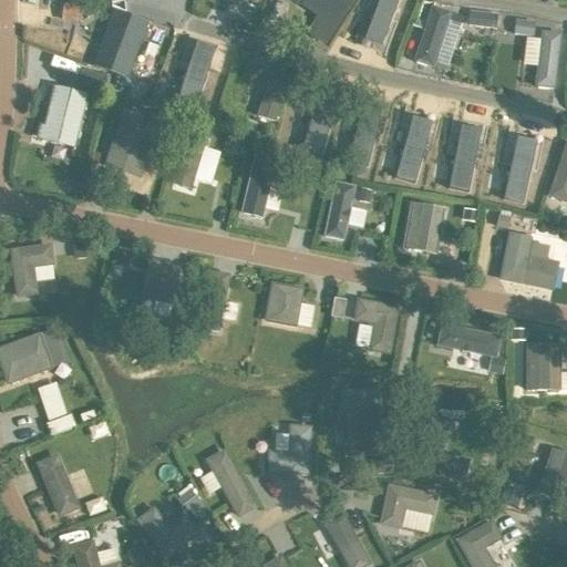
[(354,0),(303,0),(303,1),(326,16),(313,35),(327,44),(354,0)]
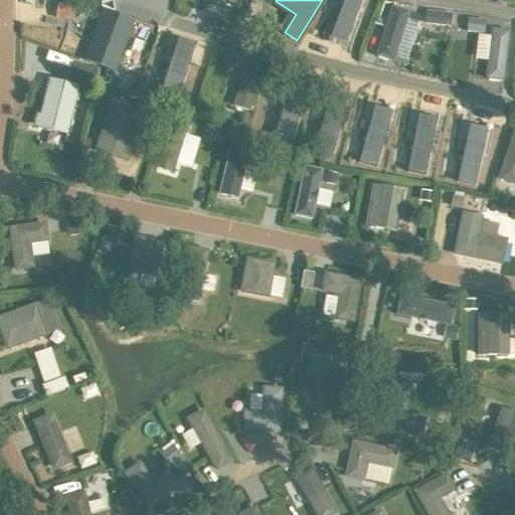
[(347,44),(363,0),(345,0),(331,38),(347,44)]
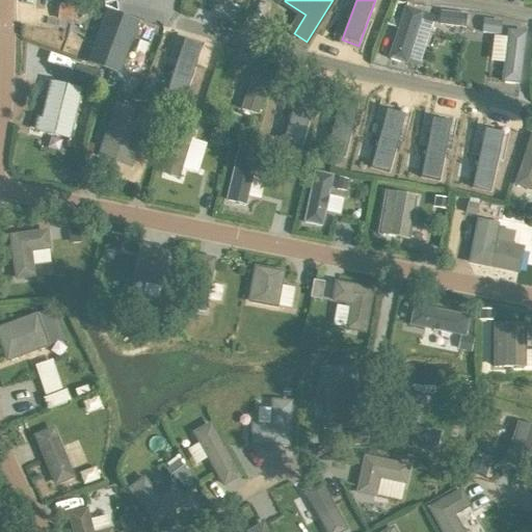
[(60,6),(58,22),(75,23),(77,7),(60,6)]
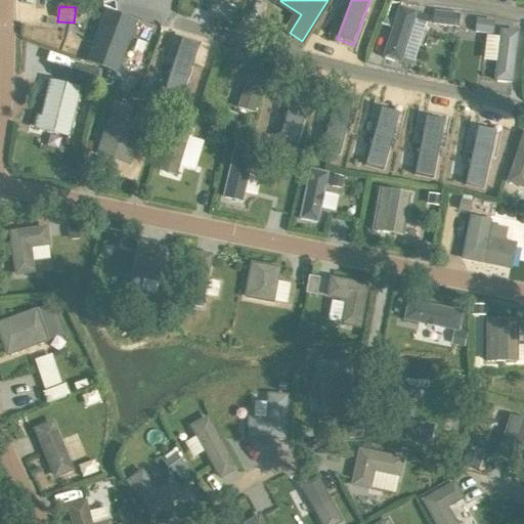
[(418,11),(401,6),(385,58),(400,63),(418,11)]
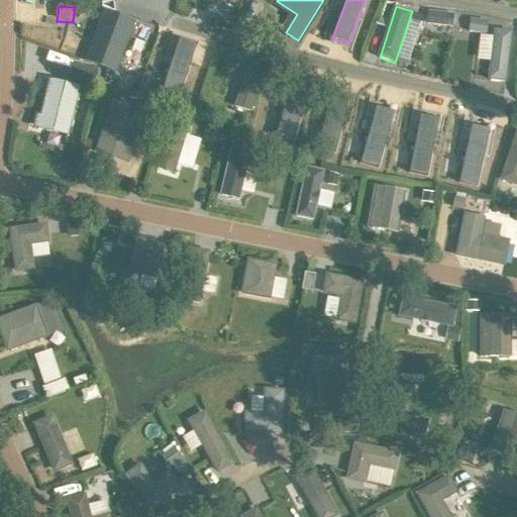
[(135,19),(106,8),(87,61),(117,72),(135,19)]
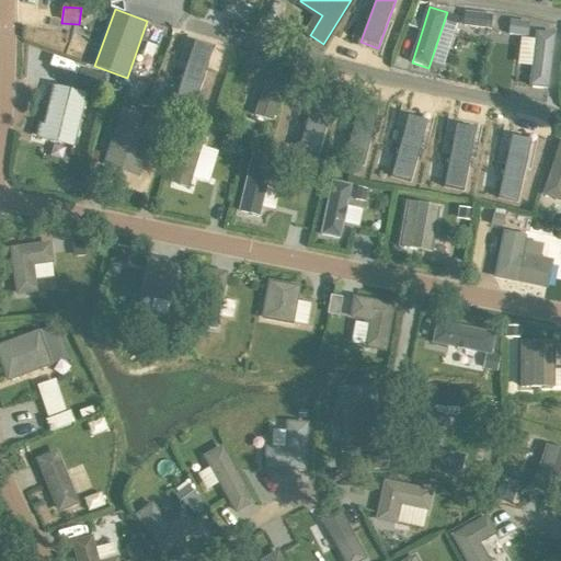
[(493,15),(465,12),(462,26),(491,30),(493,15)]
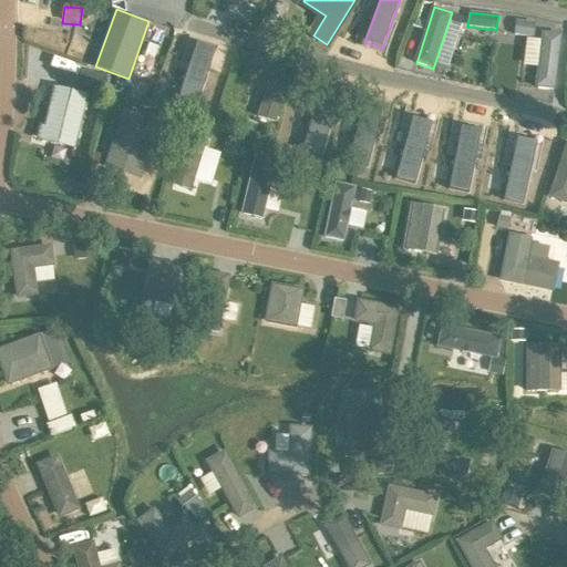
[(535,24),(516,22),(515,35),(527,38),(534,38),(535,24)]
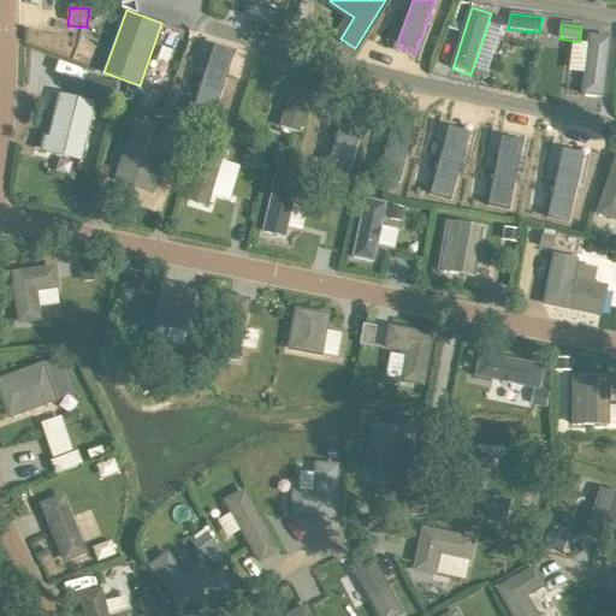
[(610,37),(588,35),(582,96),(603,99),(610,37)]
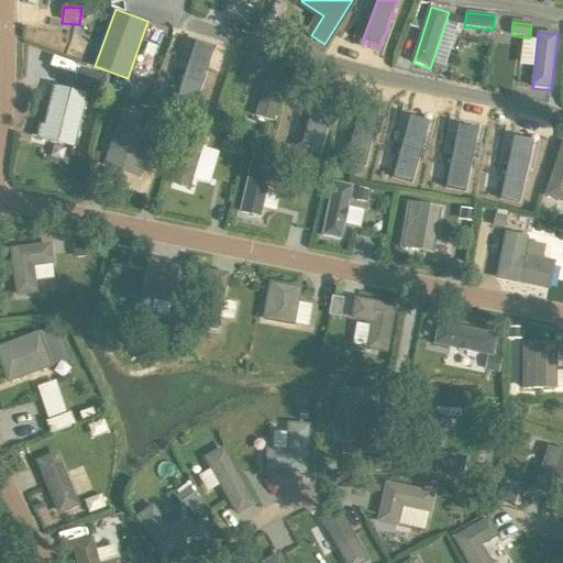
[(155,68),(161,42),(143,39),(138,65),(155,68)]
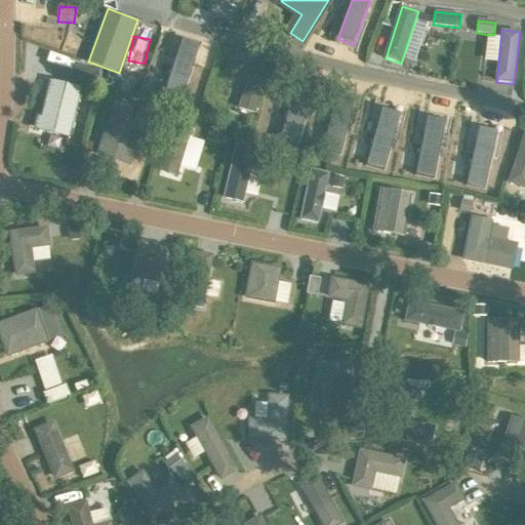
[(182,42),(162,96),(182,103),(200,47),(182,42)]
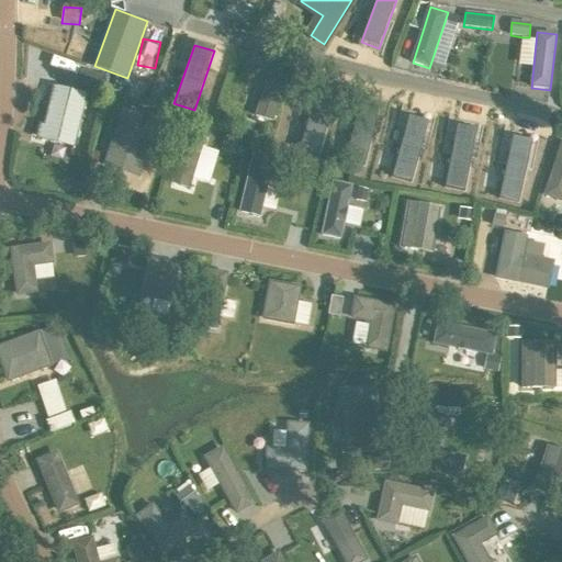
[(222,103),(250,111),(261,72),(233,65),(222,103)]
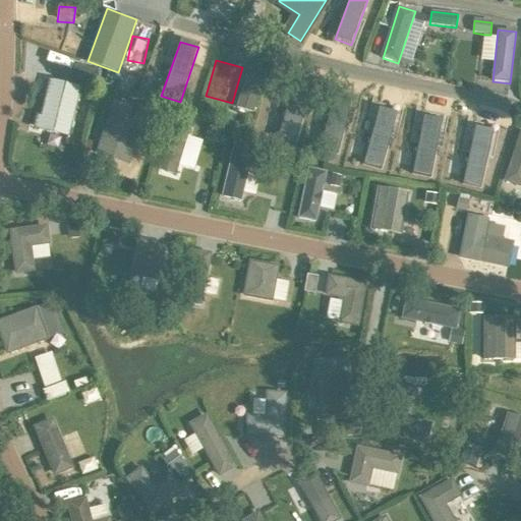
[(75,66),(73,80),(95,85),(98,71),(75,66)]
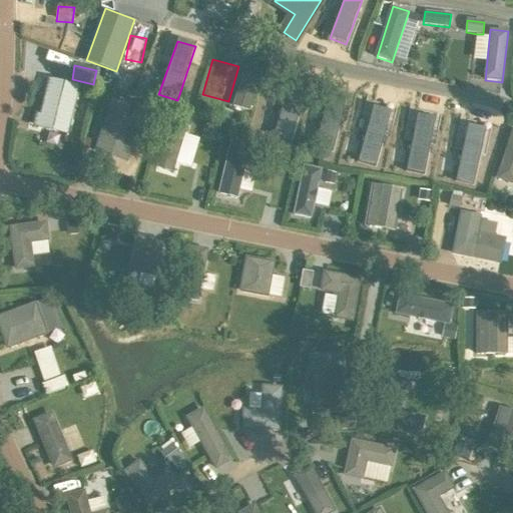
[(263,71),(246,66),(234,106),(249,111),(263,71)]
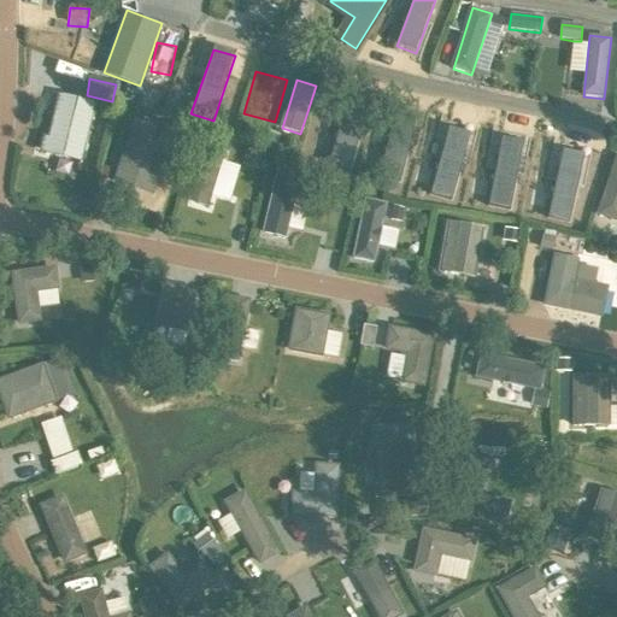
[(95,101),(60,94),(47,153),(81,162),(95,101)]
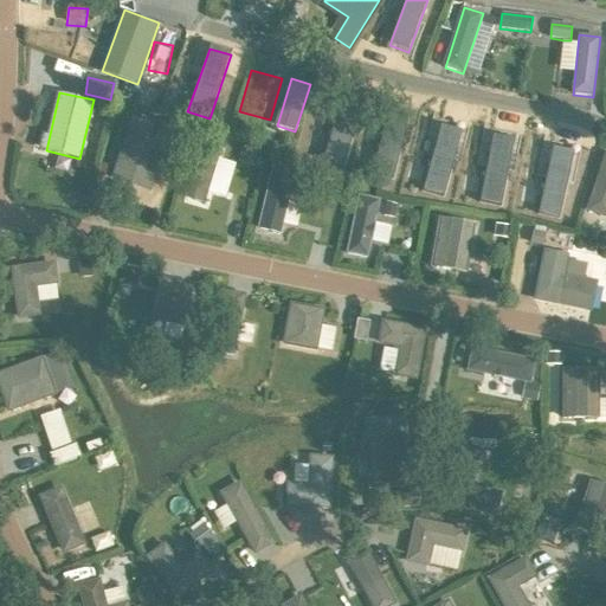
[(342,96),(323,162),(343,169),(363,103),(342,96)]
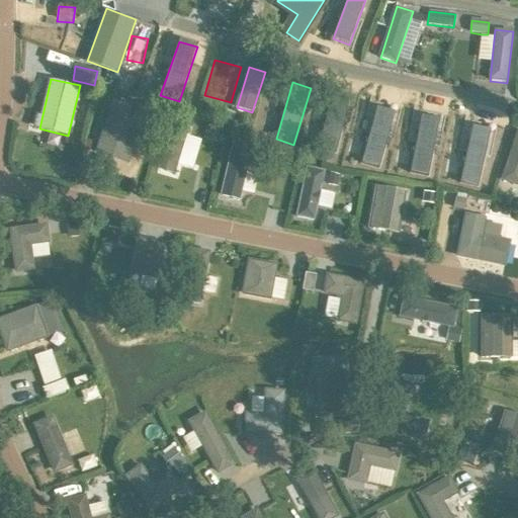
[(367,110),(368,90),(352,90),(352,110),(367,110)]
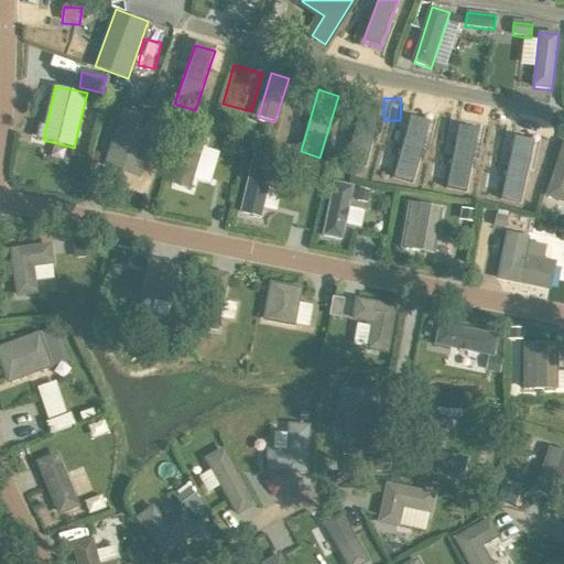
[(381,107),(361,102),(346,164),(366,170),(381,107)]
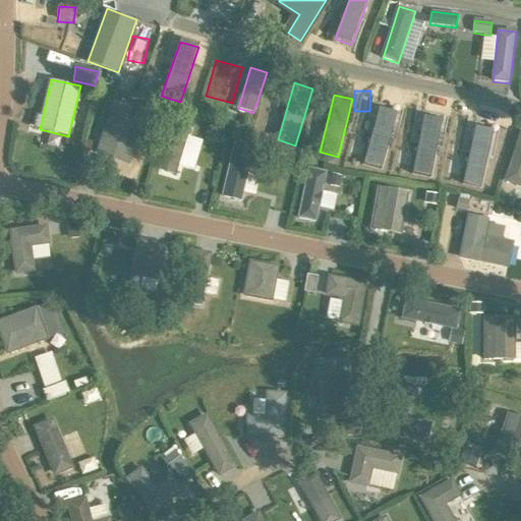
[(149,109),(115,99),(98,153),(130,163),(149,109)]
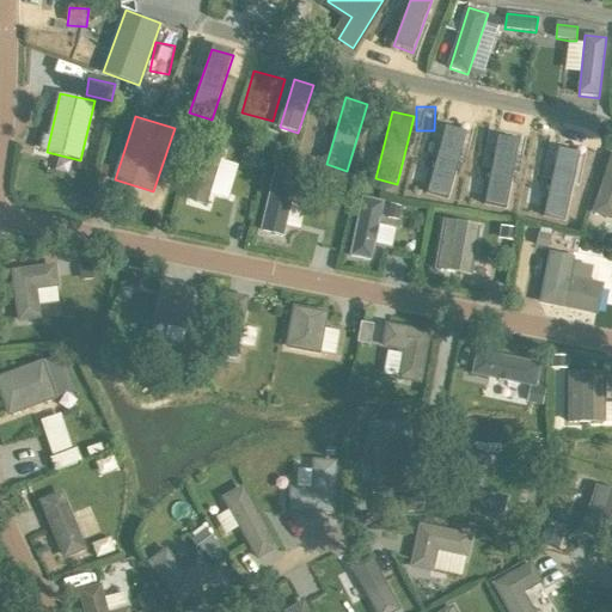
[(445,128),(427,195),(448,201),(466,135),(445,128)]
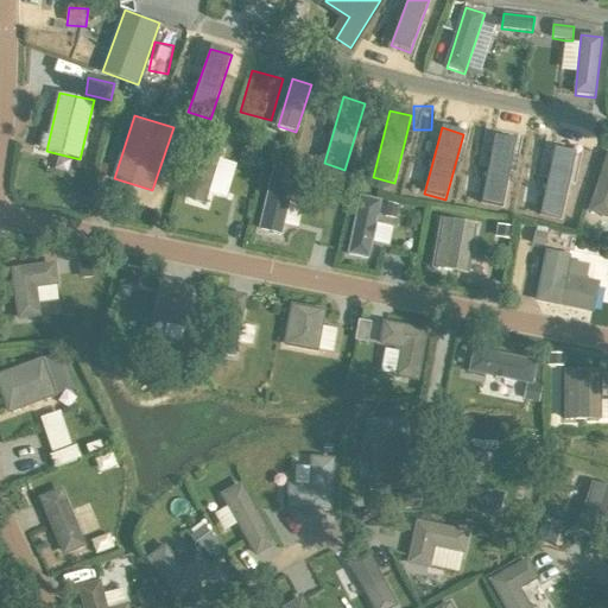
[(276,133),(264,130),(260,140),(272,144),(276,133)]
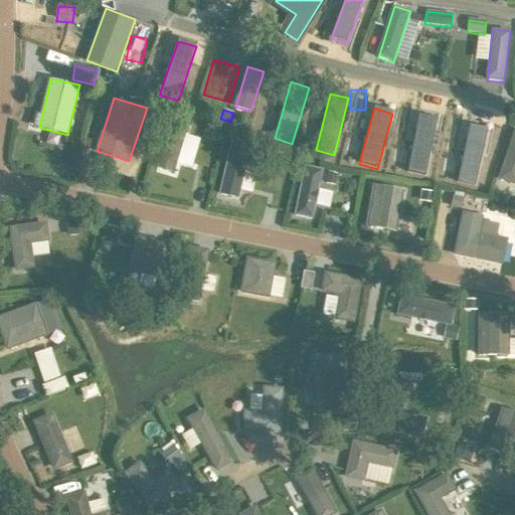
[(161,117),(149,113),(146,124),(158,128),(161,117)]
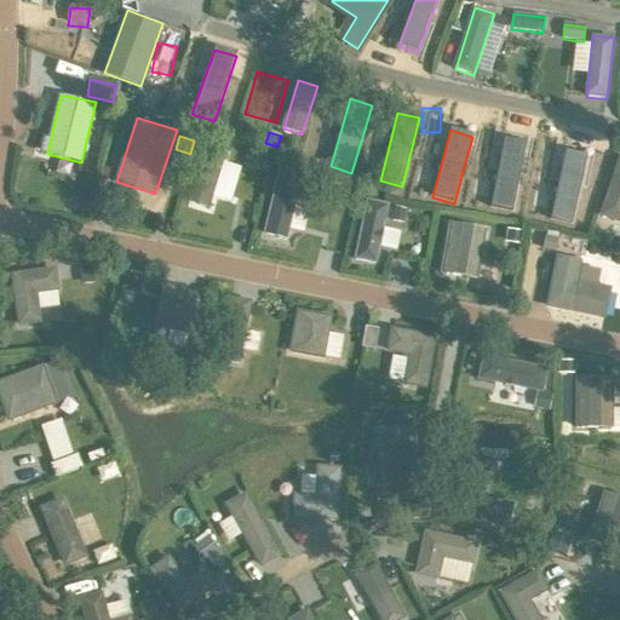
[(526,145),(504,141),(491,207),(512,212),(526,145)]
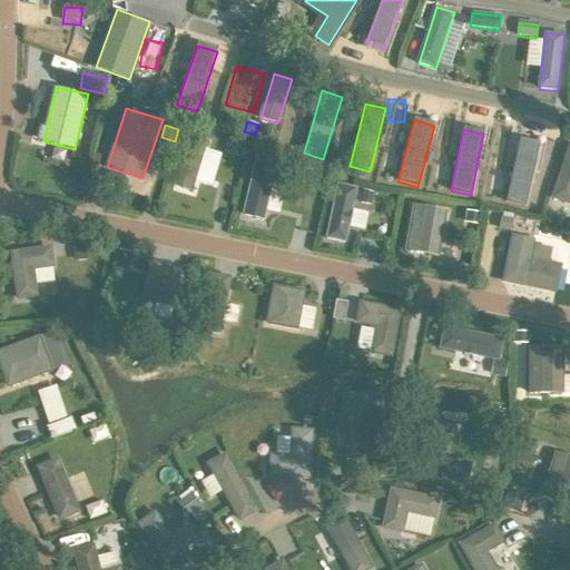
[(208,136),(190,130),(175,185),(193,190),(208,136)]
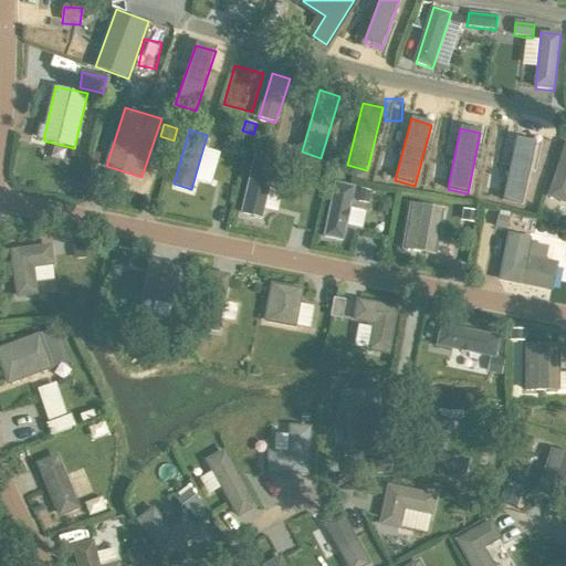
[(228,138),(224,153),(238,156),(242,142),(228,138)]
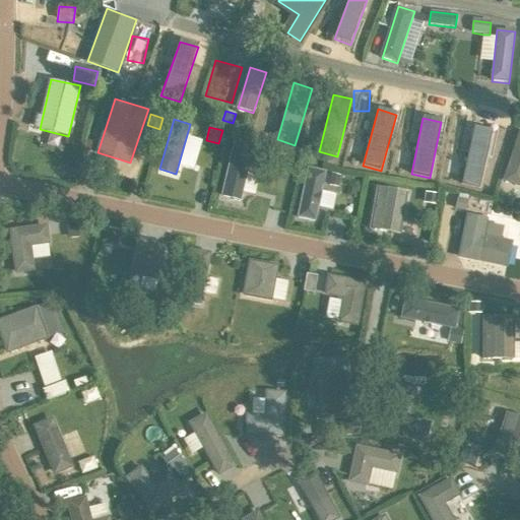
[(473,128),(462,185),(480,189),(492,132),(473,128)]
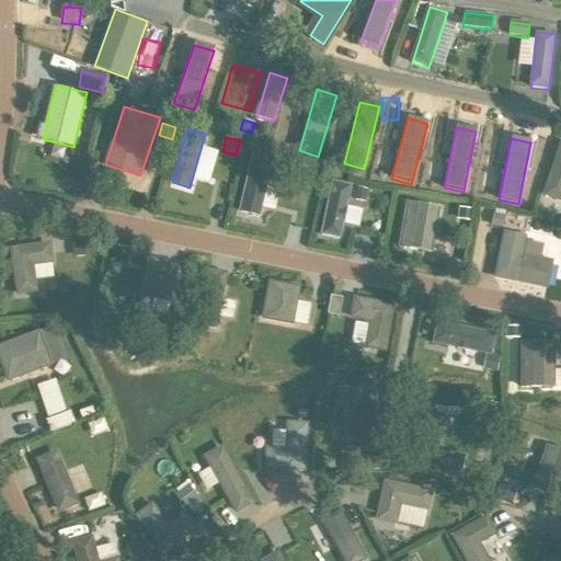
[(560,149),(545,195),(560,201),(560,149)]
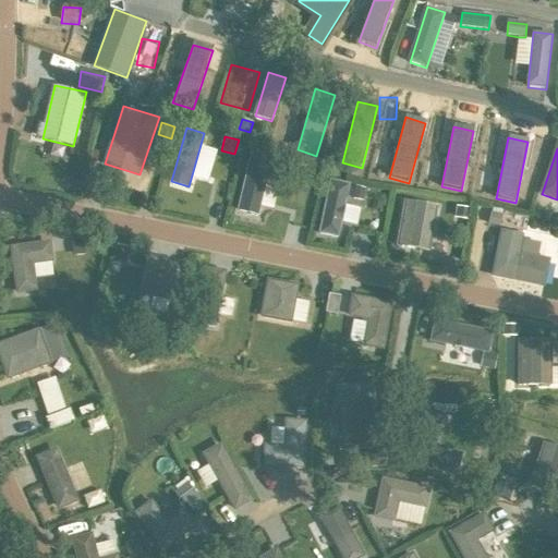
[(271,160),(253,156),(240,216),(258,220),(271,160)]
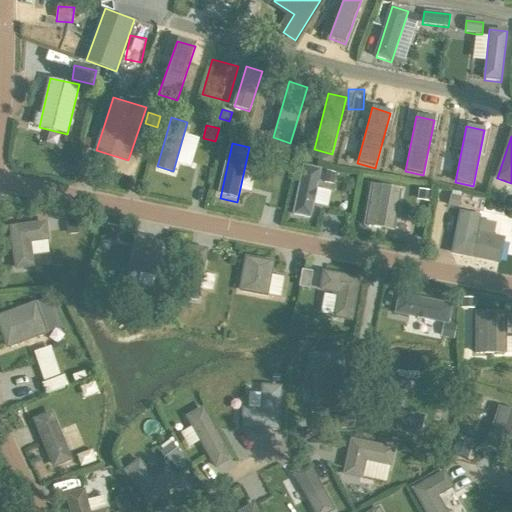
[(322,171),(304,168),(294,218),(312,222),(322,171)]
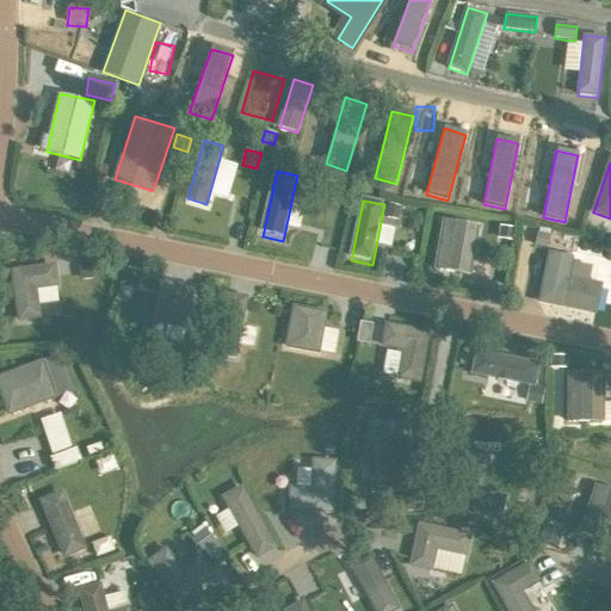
[(397,221),(400,208),(389,205),(386,220),(397,221)]
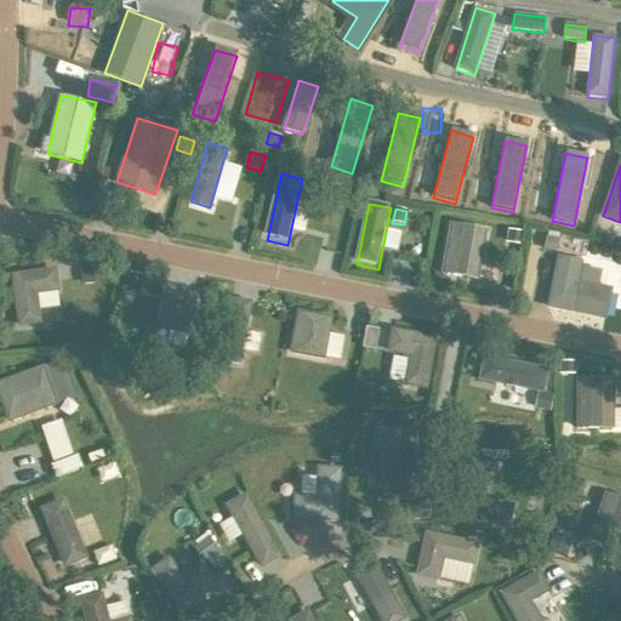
[(485,228),(451,223),(443,274),(478,279),(485,228)]
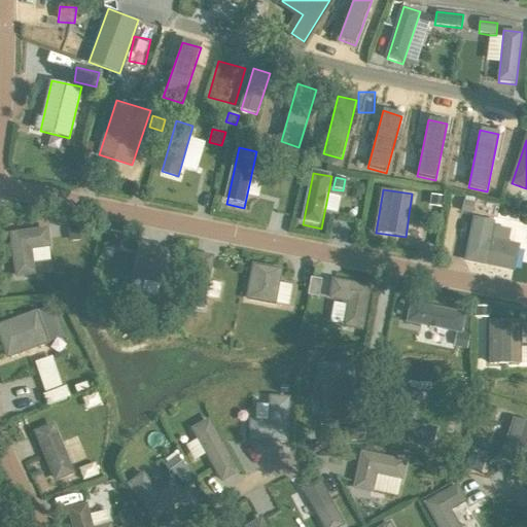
[(444,198),(430,196),(429,207),(443,209),(444,198)]
